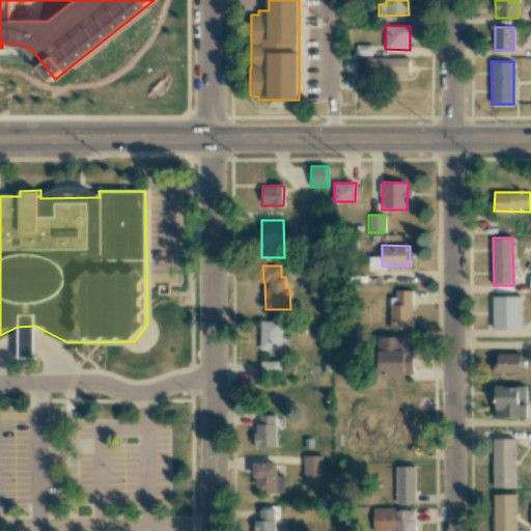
[(413,329),(412,290),(396,290),(396,305),(390,305),(390,329),(413,329)]
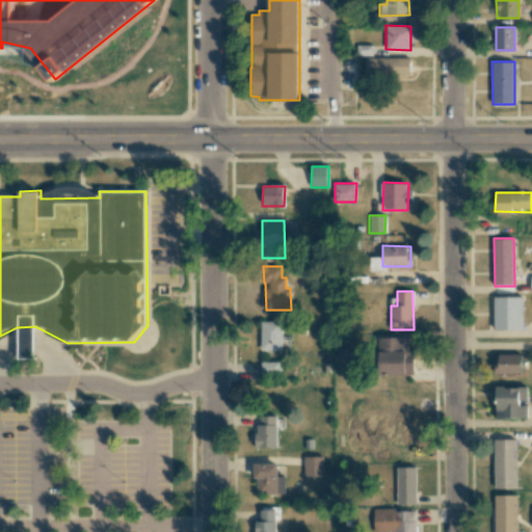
[(494,330),(524,329),(523,296),(494,297),(494,330)]
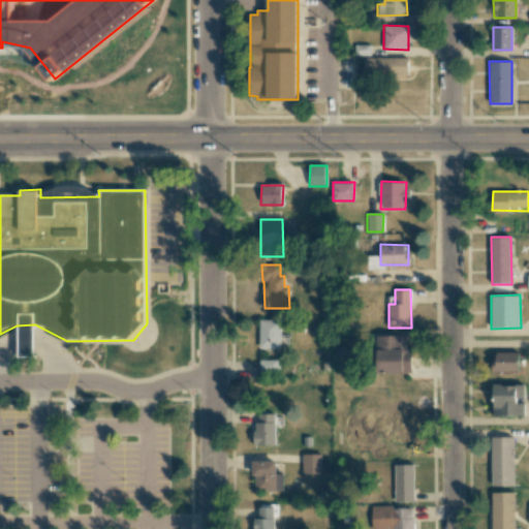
[(280,319),(258,320),(259,348),(281,348),(280,319)]
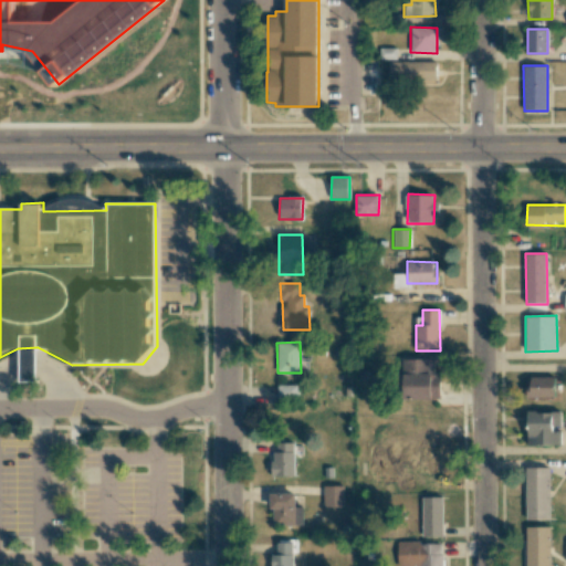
[(435,359),(402,359),(401,398),(440,399),(441,371),(435,371),(435,359)]
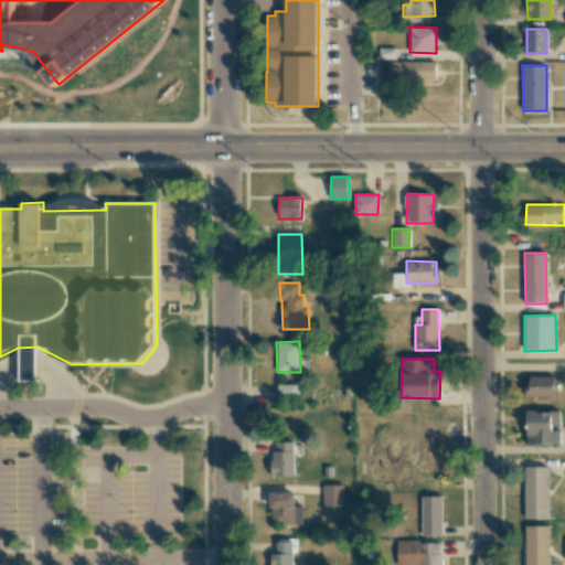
[(554,376),(526,376),(526,397),(553,397),(554,376)]
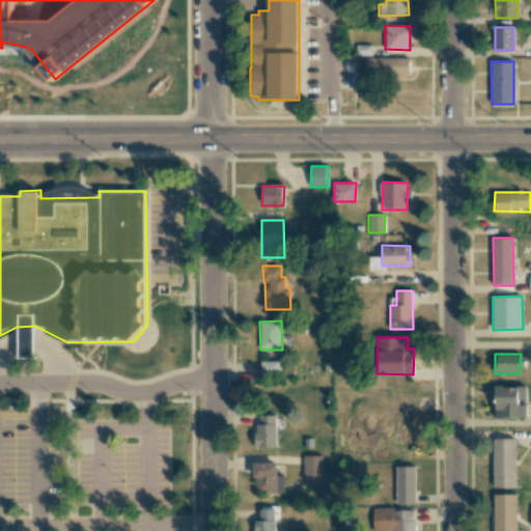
[(279,362),(260,361),(260,374),(279,374),(279,362)]
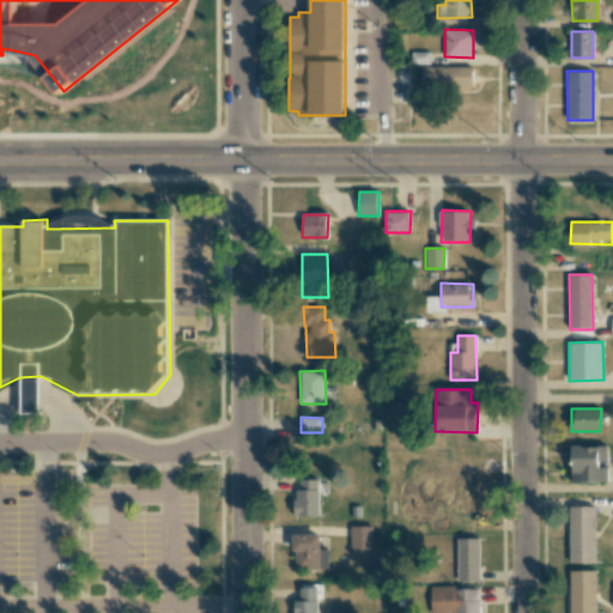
[(608,481),(607,445),(571,447),(572,483),(608,481)]
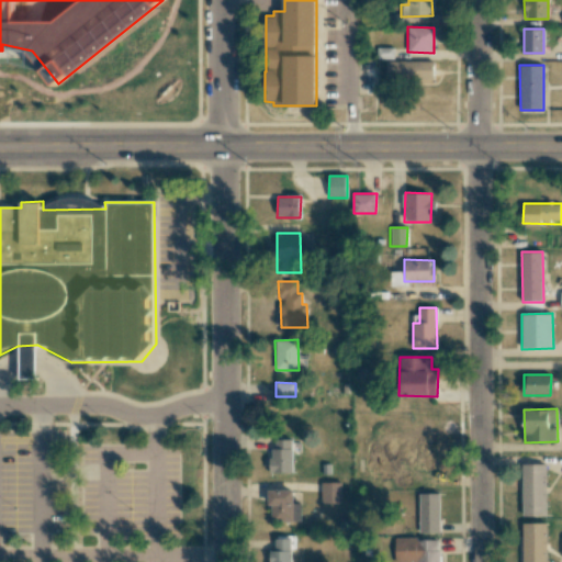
[(425,437),(408,437),(409,456),(425,456),(425,437)]
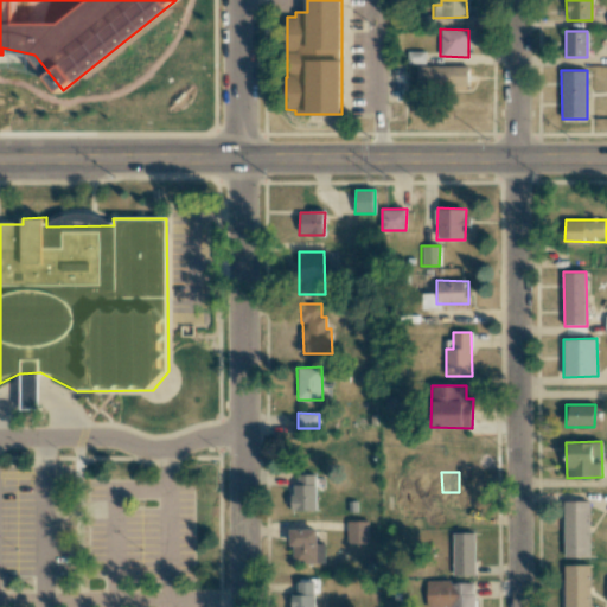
[(315,511),(315,474),(293,474),(293,511),(315,511)]
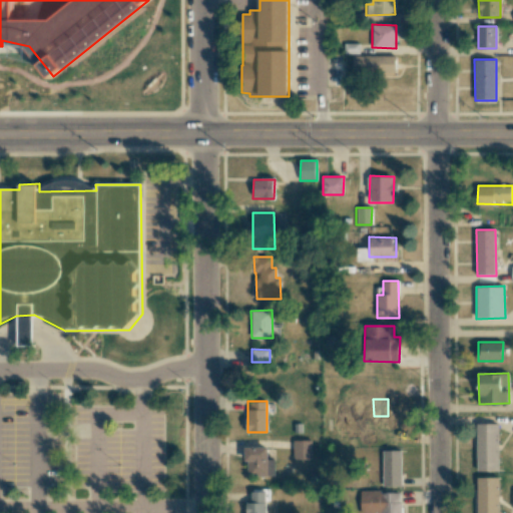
[(400,446),(401,433),(400,433),(400,419),(381,418),(381,445),(400,446)]
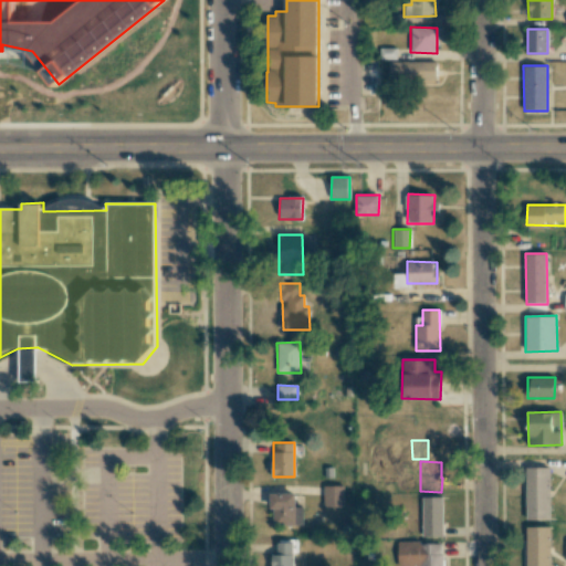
[(549,468),(525,468),(526,520),(551,520),(549,468)]
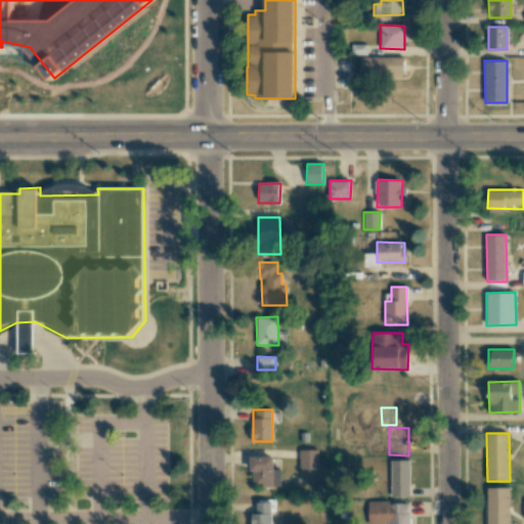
[(318,470),(318,449),(299,449),(299,470),(318,470)]
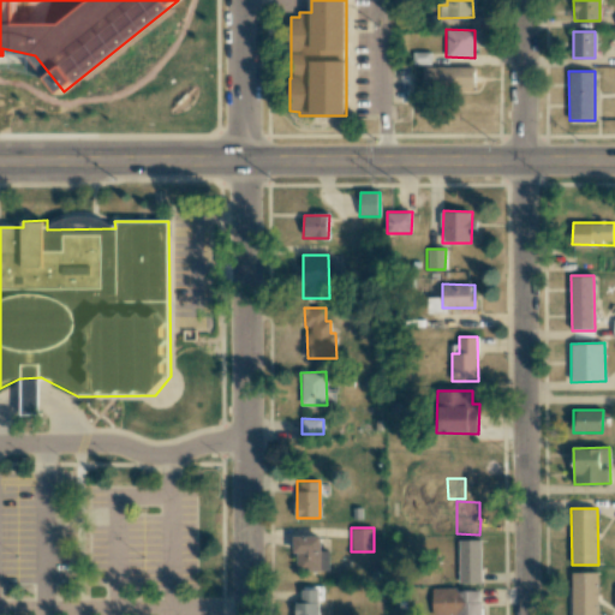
[(296,571),(329,571),(329,551),(321,551),(321,536),(294,537),(296,571)]
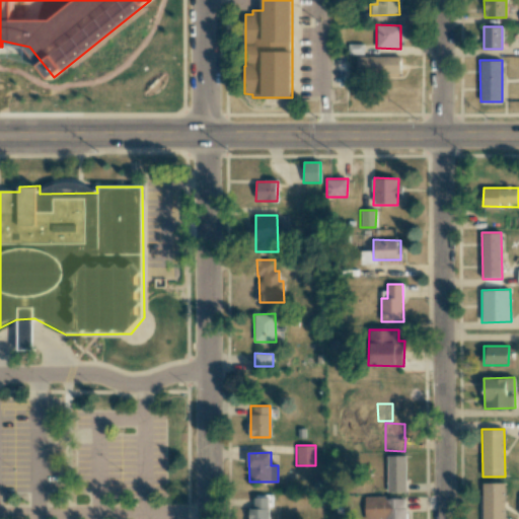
[(405,456),(386,456),(387,492),(405,492),(405,456)]
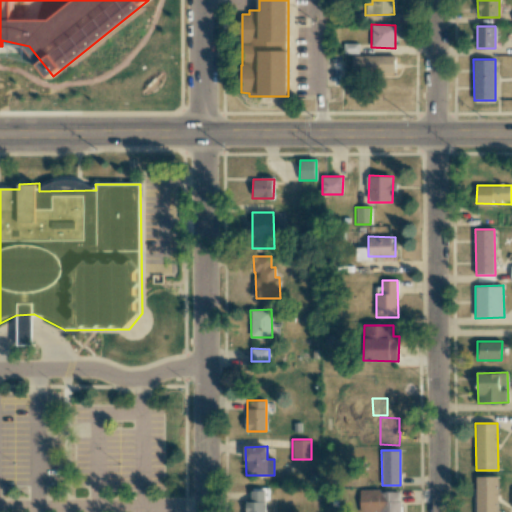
[(498,511),(497,476),(475,476),(476,511),(498,511)]
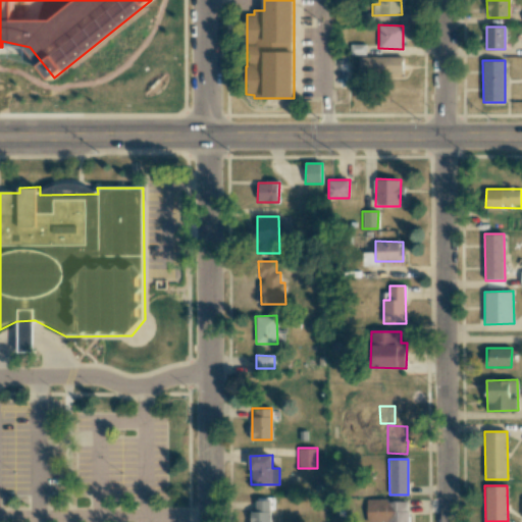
[(407,521),(408,500),(366,501),(365,521),(407,521)]
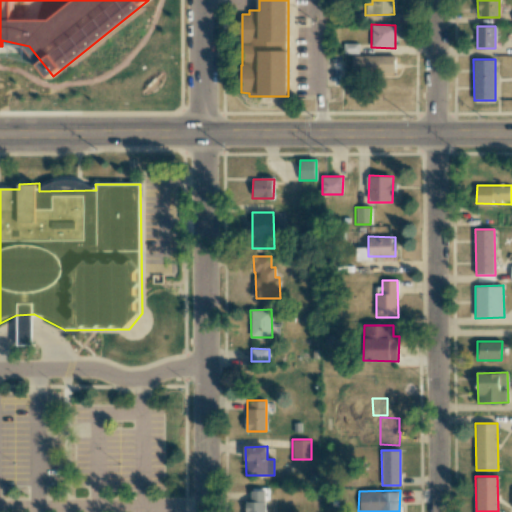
[(265,511),(266,491),(251,491),(251,502),(246,502),(245,511),(265,511)]
